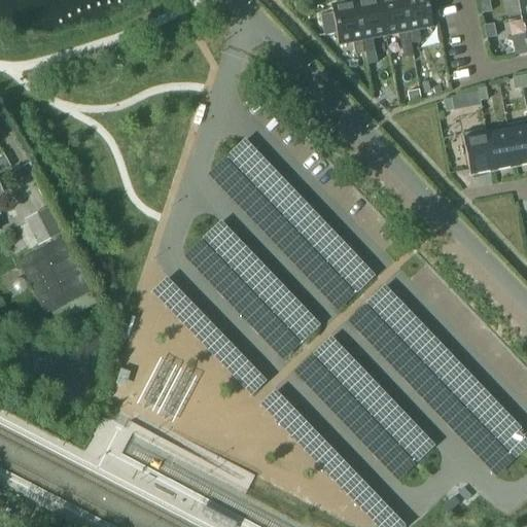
[(378,0),(358,0),(354,1),(364,54),(375,51),(372,39),(385,37),(378,0)]
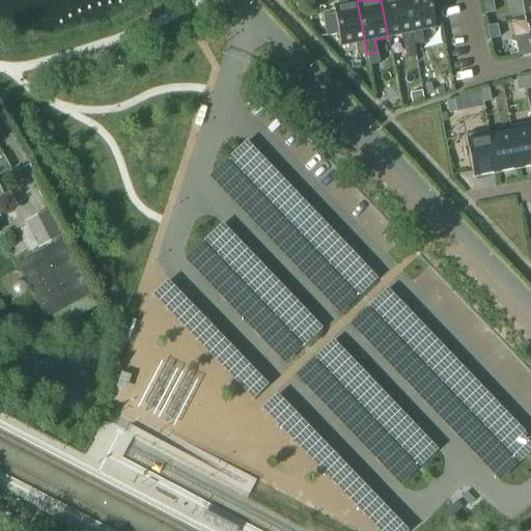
[(404,0),(381,0),(388,37),(401,34),(403,47),(414,45),(404,0)]
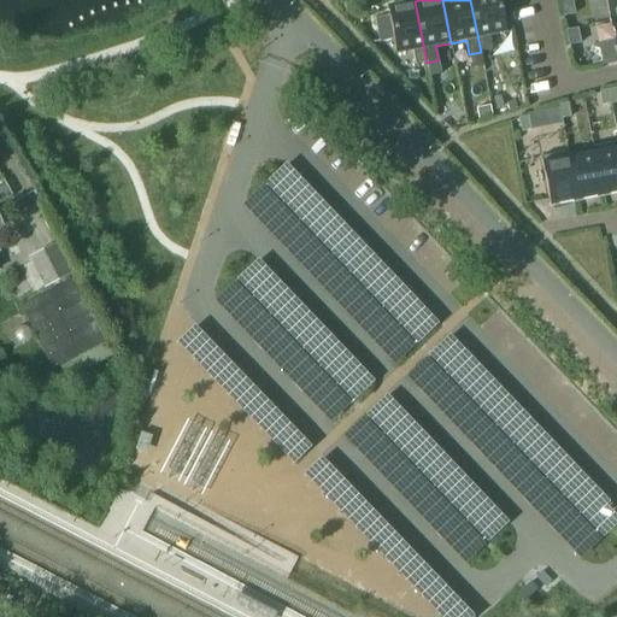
[(499,0),(470,0),(481,52),(492,50),(489,36),(506,33),(499,0)]
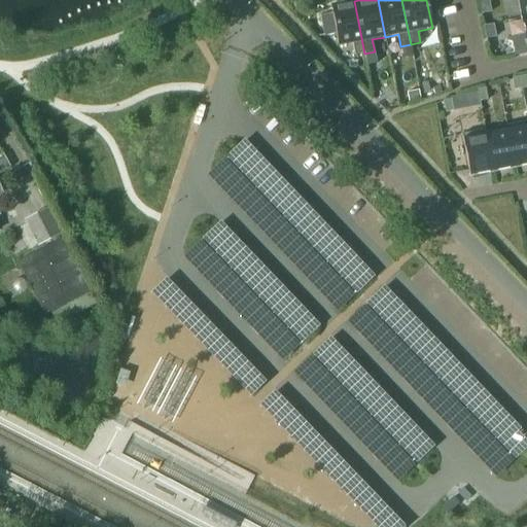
[(491,11),(488,0),(485,0),(479,1),(481,13),(491,11)]
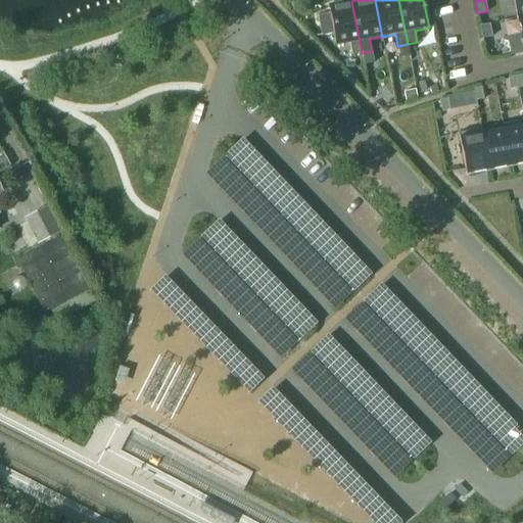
[(522,0),(514,0),(517,17),(522,16),(522,0)]
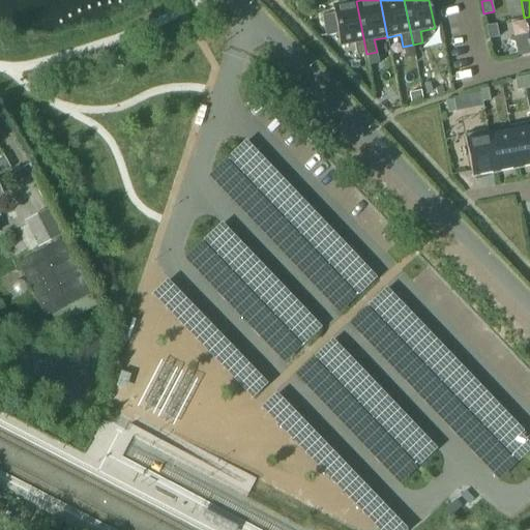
[(356,1),(332,5),(340,46),(354,43),(356,55),(366,54),(356,1)]
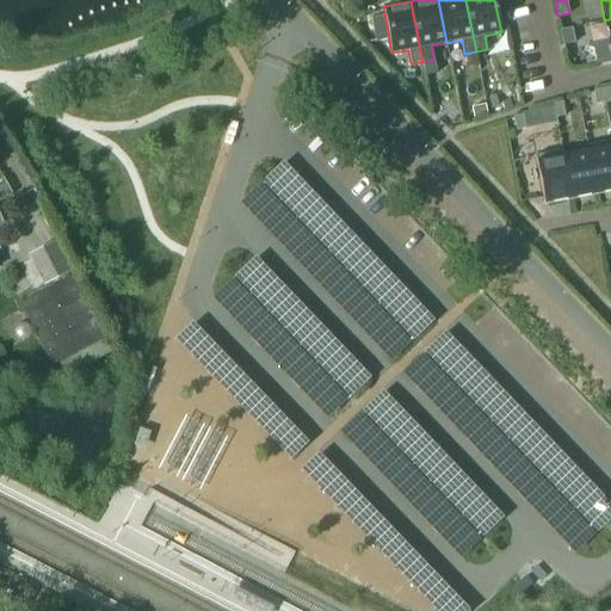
[(609,42),(592,45),(596,66),(610,62),(610,19),(604,20),(609,42)]
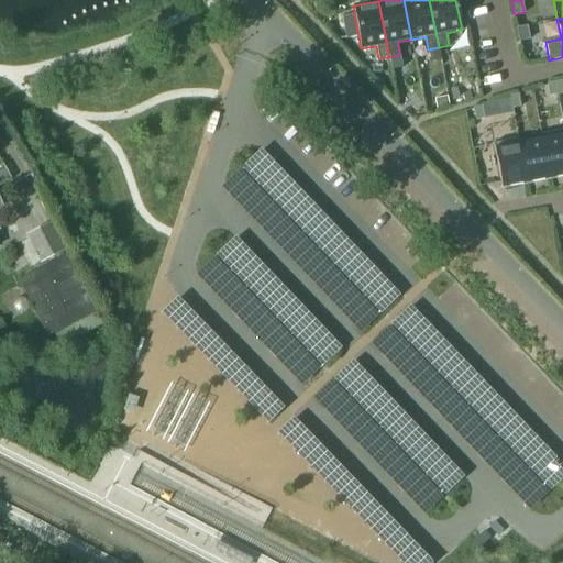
[(529,40),(527,26),(516,29),(519,41),(529,40)]
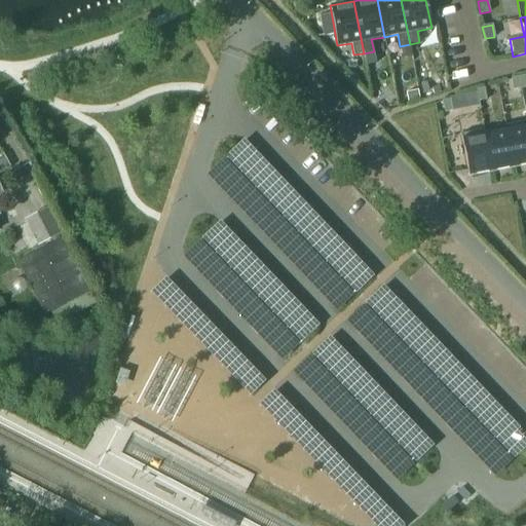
[(519,76),(511,78),(513,90),(521,88),(519,76)]
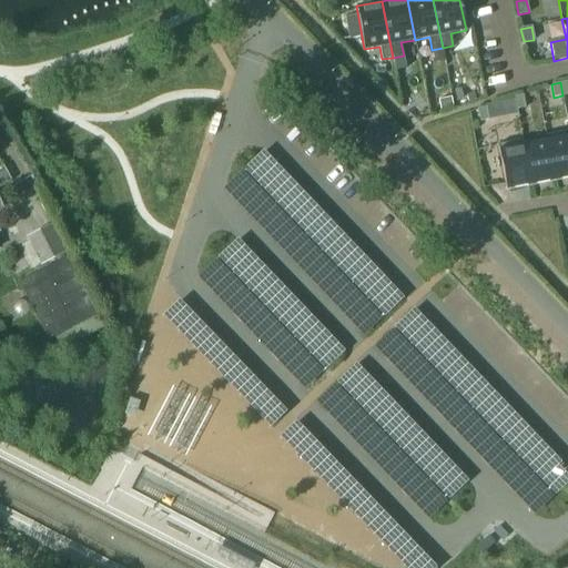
[(523,94),(514,97),(516,109),(525,108),(523,94)]
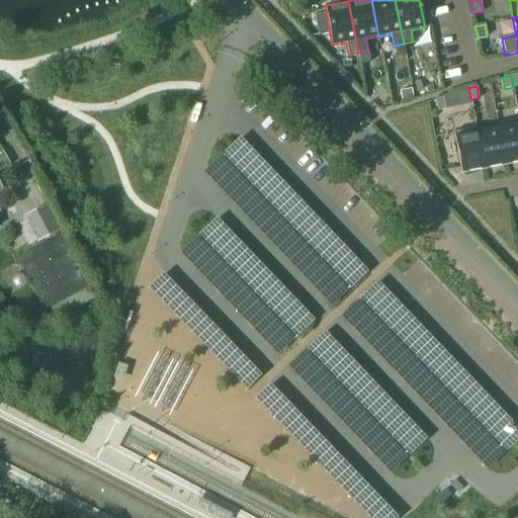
[(467,89),(443,95),(445,105),(470,99),(467,89)]
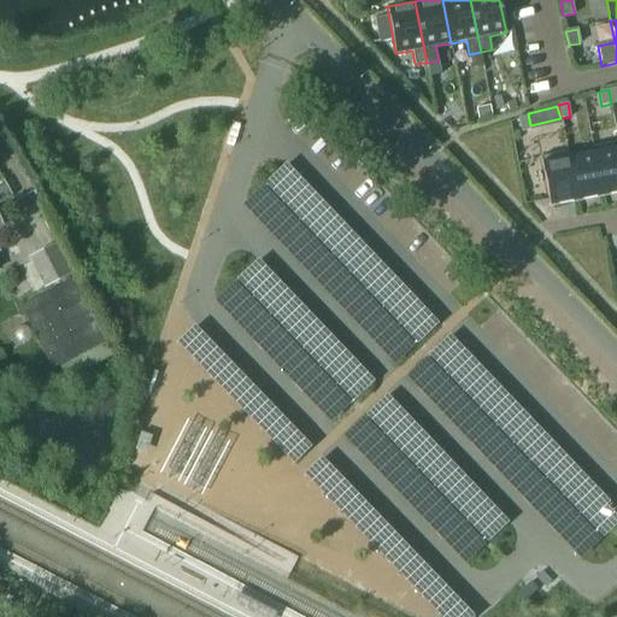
[(528,116),(518,118),(522,131),(530,130),(528,116)]
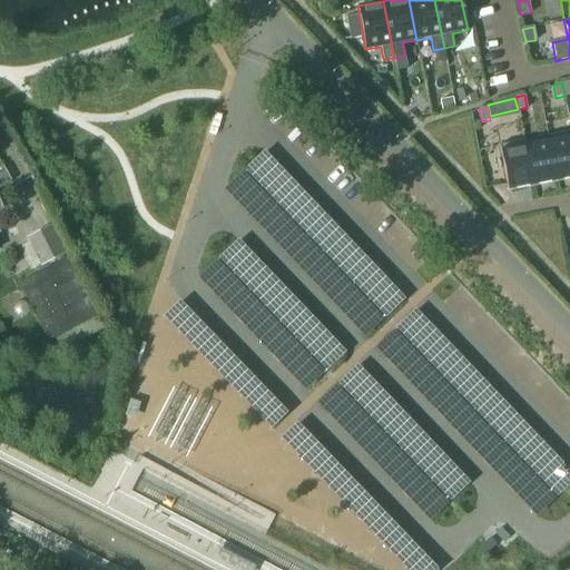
[(549,141),(556,182),(569,178),(569,131),(547,136),(548,141),(549,141)]
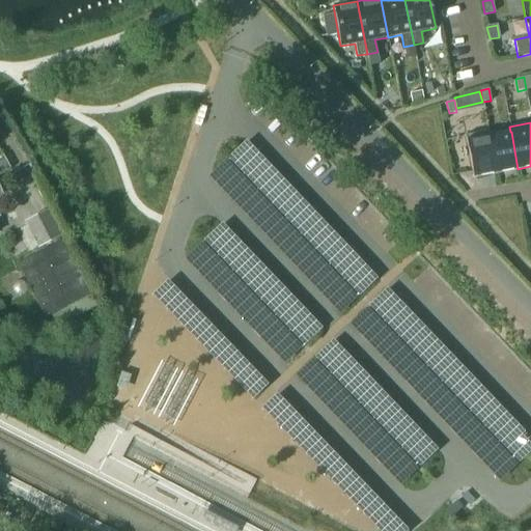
[(465,135),(473,177),(496,173),(488,136),(491,135),(490,131),(465,135)]
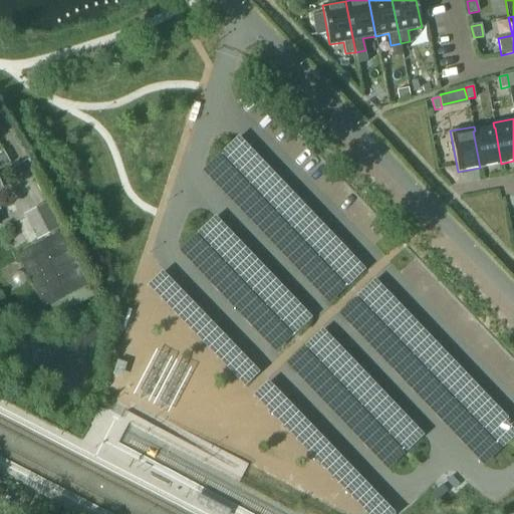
[(473,132),(480,168),(501,164),(495,127),(494,127),(475,131),(473,132)]
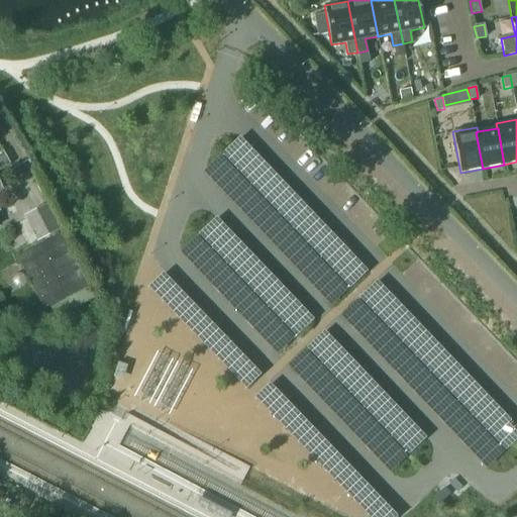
[(368,269),(238,136),(201,173),(330,305),(368,269)]
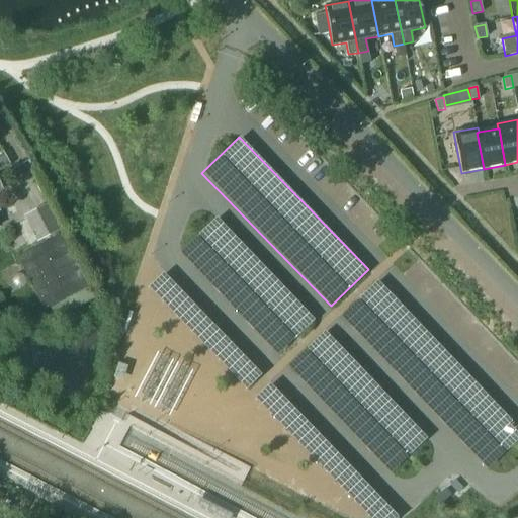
[(24,216),(36,241),(60,230),(48,204),(24,216)]
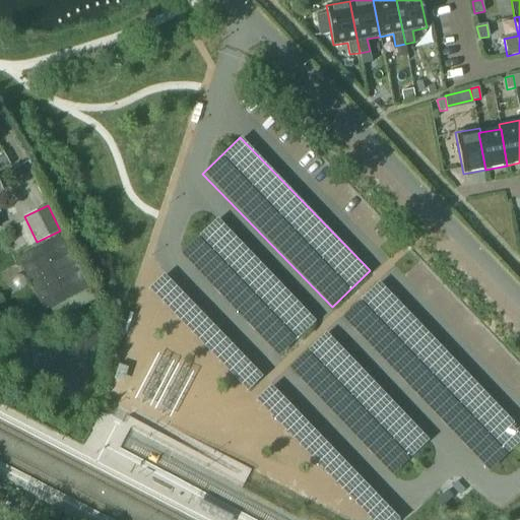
[(280,355),(316,321),(218,219),(182,254),(280,355)]
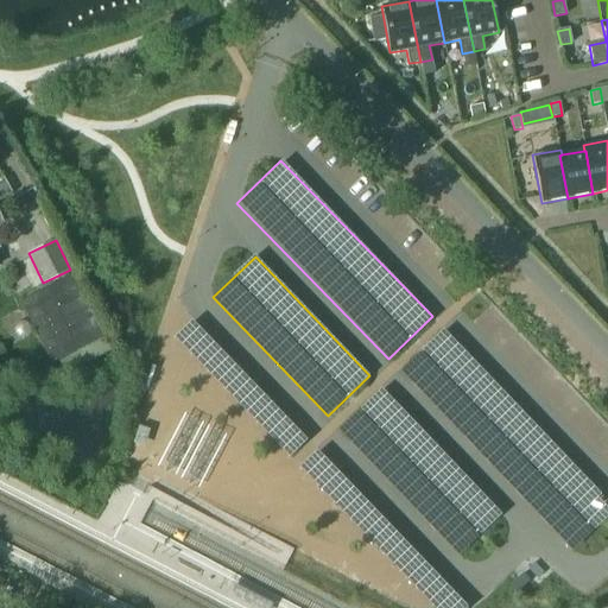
[(19,301),(51,363),(58,360),(64,374),(119,346),(113,331),(103,336),(73,274),(19,301)]
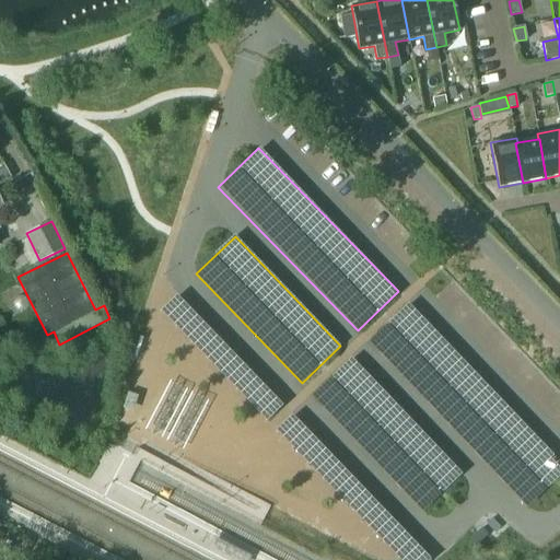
[(162,311),(269,421),(283,407),(177,296),(162,311)]
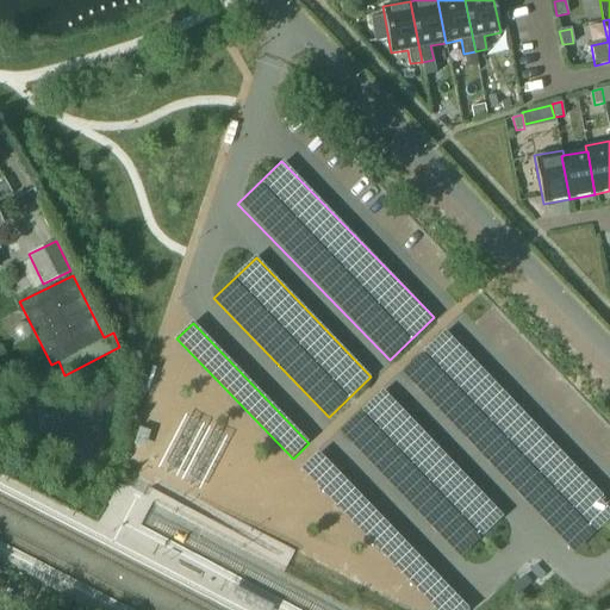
[(609,517),(609,504),(444,331),(403,371),(574,552),(609,517)]
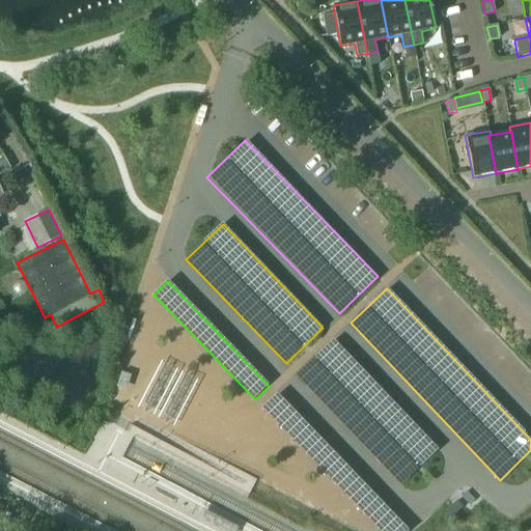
[(439,449),(333,339),(296,374),(400,485),(439,449)]
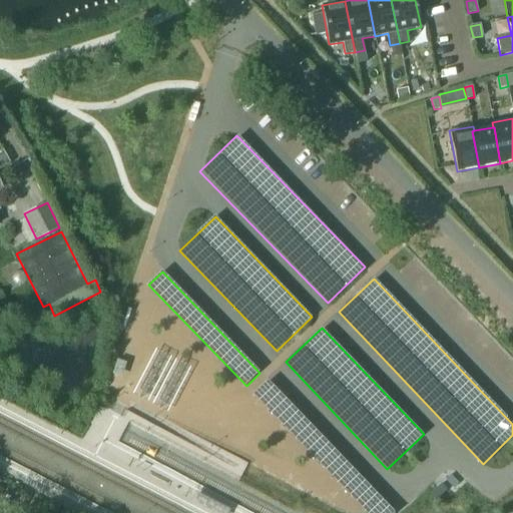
[(367,512),(393,512),(395,512),(268,380),(252,394),(367,512)]
